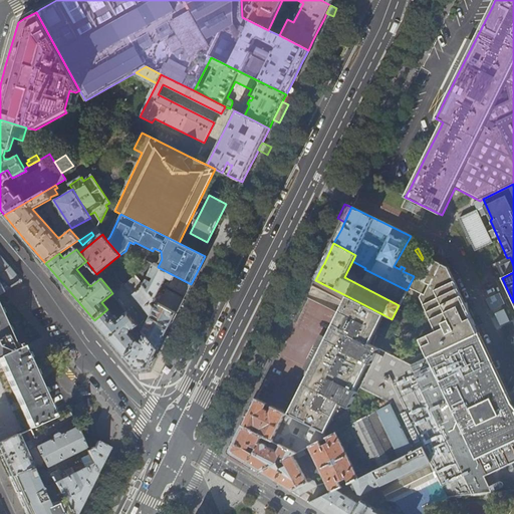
[(0,277),(5,283),(2,284),(0,284),(0,294),(3,292),(13,285),(20,280),(0,256),(0,277)]
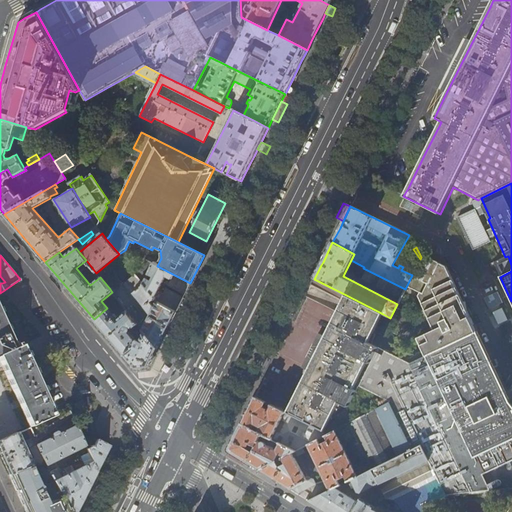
[(349,407),(359,386),(390,402),(389,403),(412,451),(421,446),(428,460),(446,496),(483,474),(511,461),(511,460),(511,405),(446,266),(422,256),(422,257),(421,257),(420,259),(412,275),(407,285),(420,291),(418,294),(434,328),(417,336),(424,351),(403,361),(368,344),(383,314),(346,295),(287,414),(324,432),(339,402),(349,407)]
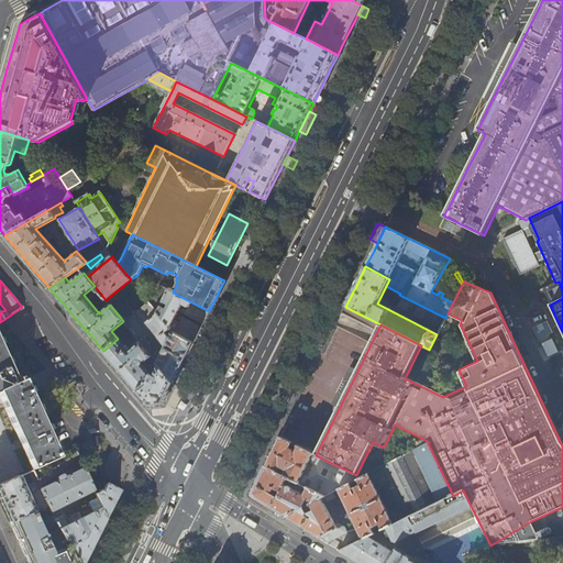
[(150,302),(158,312),(164,301),(169,290),(161,285),(155,297),(148,301),(150,302)]
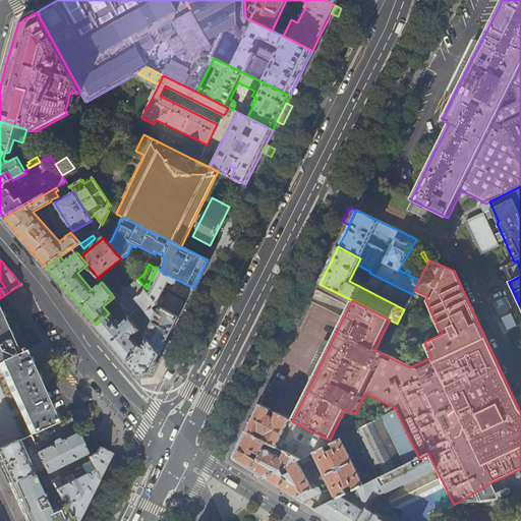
[(312,281),(320,284),(327,270),(320,267),(312,281)]
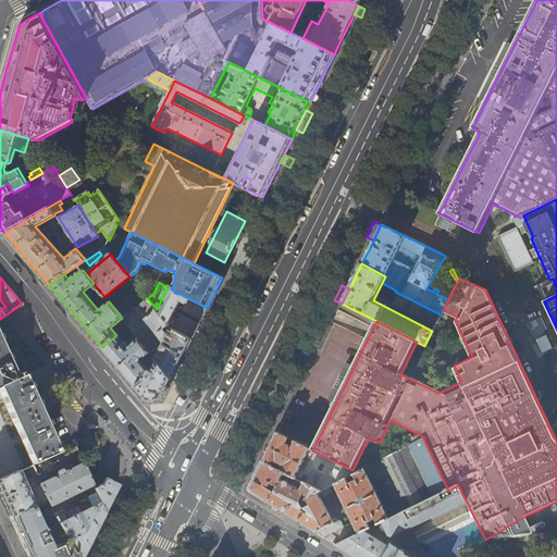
[(200,321),(207,308),(171,289),(168,287),(162,298),(157,309),(168,323),(172,329),(192,339),(198,326),(199,324),(181,313),(177,319),(175,318),(173,321),(171,320),(181,300),(187,302),(184,310),(200,321)]
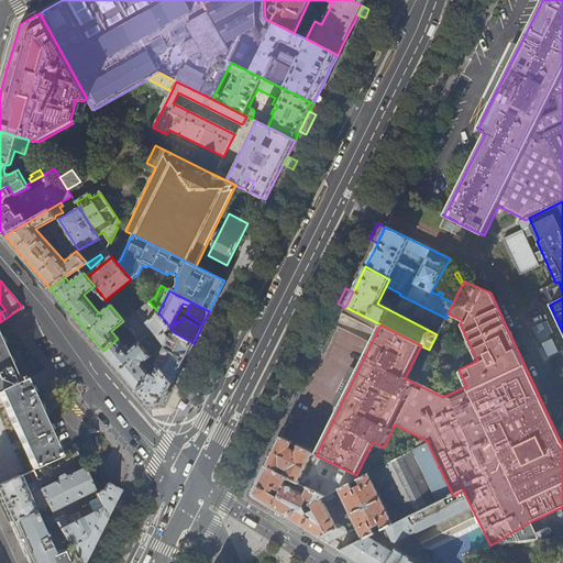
[(388,302),(394,306),(398,297),(392,295),(388,302)]
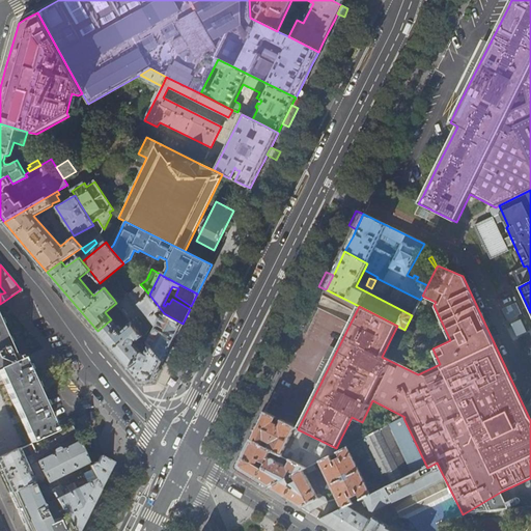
[(415,310),(420,300),(381,280),(375,290),(415,310)]
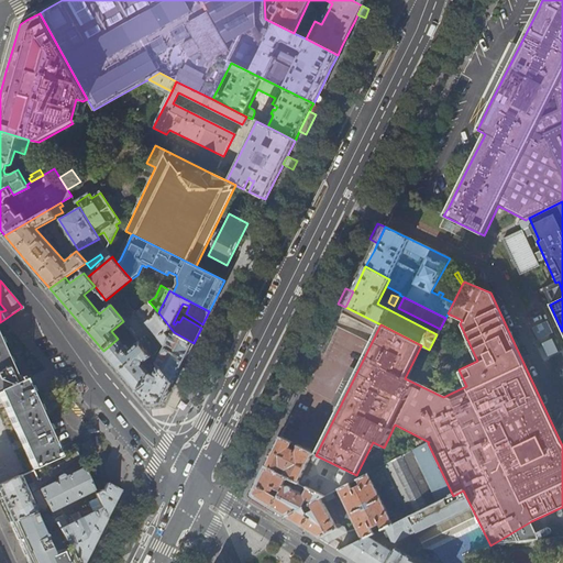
[(164,330),(169,327),(158,312),(150,302),(139,311),(147,322),(167,345),(163,354),(156,349),(147,338),(141,343),(153,357),(161,367),(174,384),(174,382),(181,367),(183,366),(194,343),(174,332),(170,338),(164,330)]
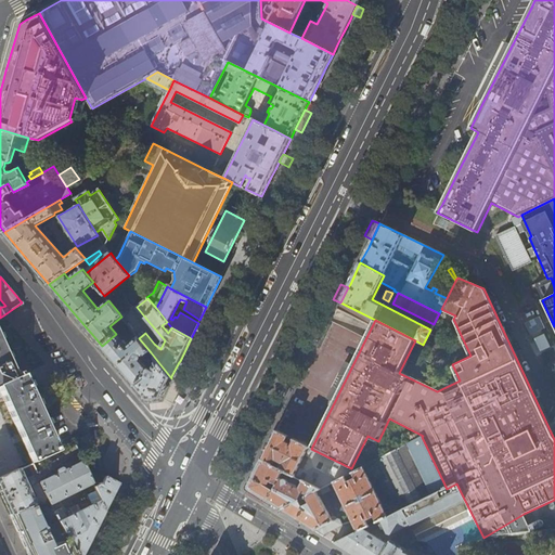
[(119,313),(121,317),(123,318),(129,312),(126,308),(119,313)]
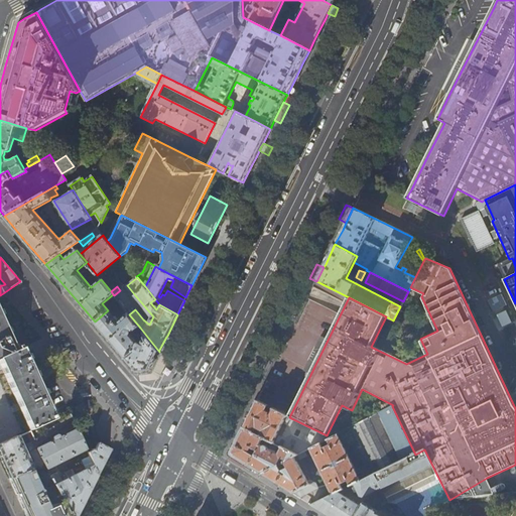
[(113,316),(108,310),(95,321),(121,353),(137,372),(149,370),(152,365),(159,352),(147,337),(142,341),(142,343),(141,344),(138,343),(131,335),(131,334),(132,333),(134,332),(140,328),(129,314),(120,321),(116,315),(114,315),(113,316)]
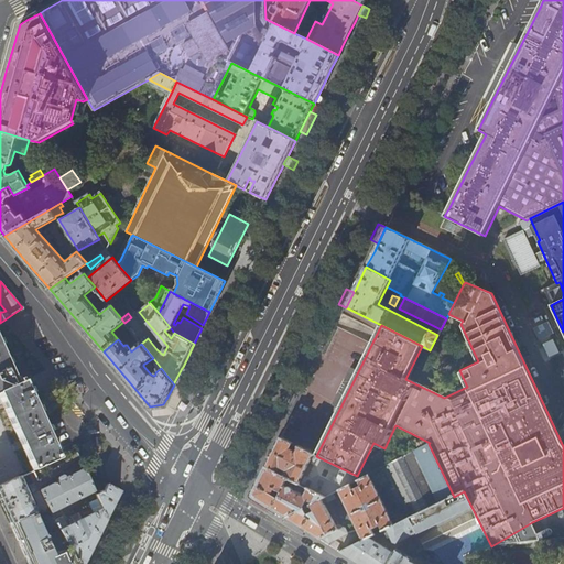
[(0,398),(32,469),(60,457),(24,380),(21,381),(20,379),(15,380),(0,345),(0,398)]
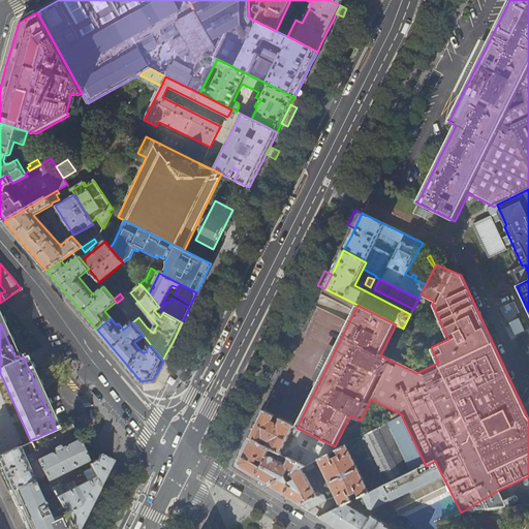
[(170,345),(163,359),(172,363),(178,349),(170,345)]
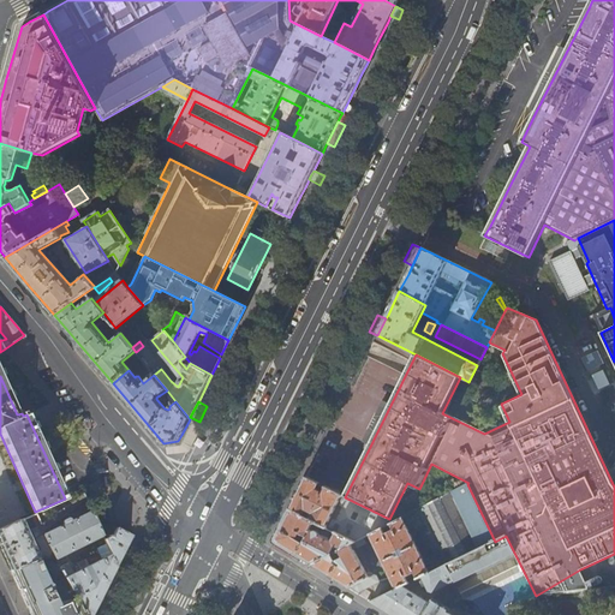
[(181,435),(178,441),(189,440),(198,423),(190,419),(181,435)]
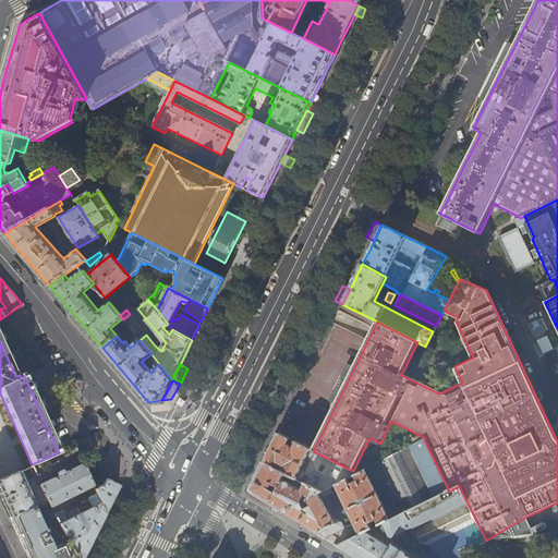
[(265,457),(263,462),(286,474),(305,484),(322,493),(330,488),(337,485),(348,480),(355,475),(359,473),(353,471),(313,451),(278,433),(277,435),(265,457)]
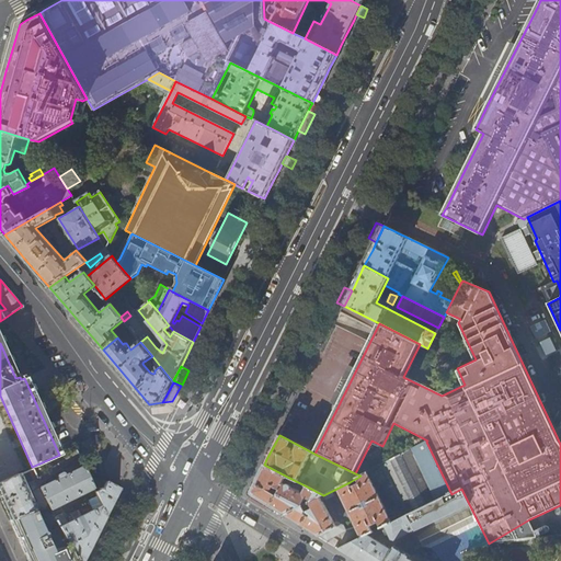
[(403,517),(451,494),(426,442),(378,467),(403,517)]
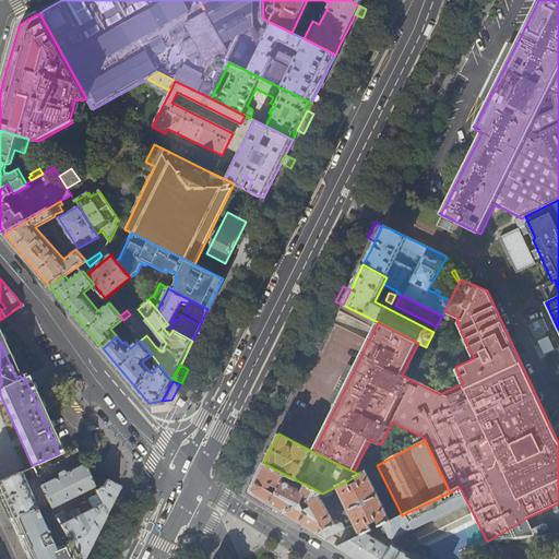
[(75,449),(38,477),(36,478),(38,483),(79,453),(75,449)]
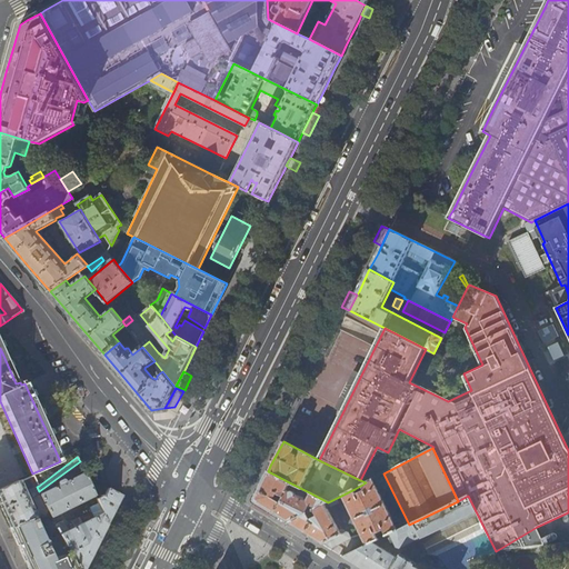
[(288,490),(291,483),(268,471),(257,493),(255,499),(253,500),(255,501),(256,502),(276,515),(281,518),(288,522),(328,502),(311,493),(307,500),(302,498),(305,493),(299,491),(297,496),(295,492),(292,492),(290,492),(288,490)]
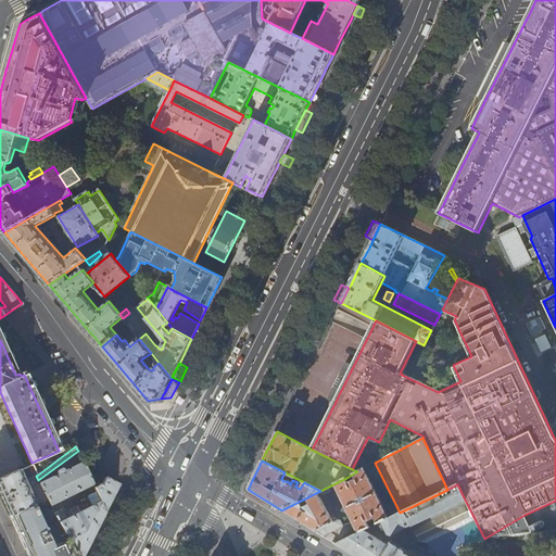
[(39,483),(49,502),(50,505),(93,484),(88,472),(84,462),(64,471),(63,469),(61,469),(58,470),(57,472),(58,475),(39,483)]
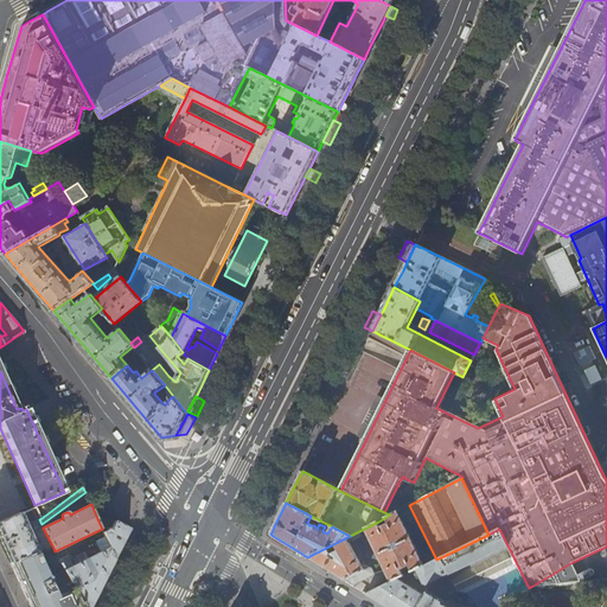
[(43,528),(42,524),(39,519),(42,518),(36,506),(31,509),(37,519),(31,522),(40,542),(36,544),(21,512),(0,522),(0,540),(11,563),(39,553),(53,548),(43,528)]
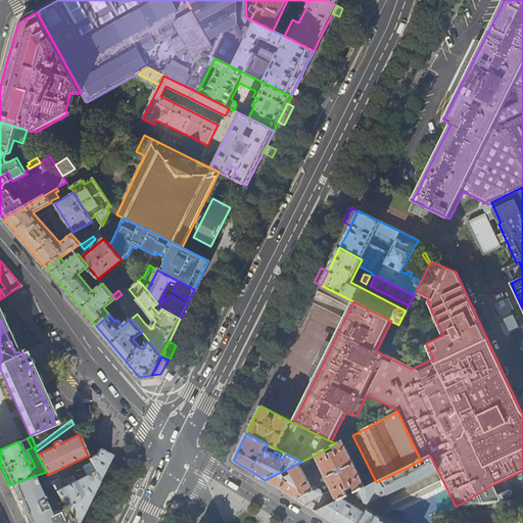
[(342,440),(336,443),(333,445),(335,450),(328,455),(326,449),(316,455),(338,501),(348,495),(345,490),(352,487),(355,492),(366,487),(342,440)]
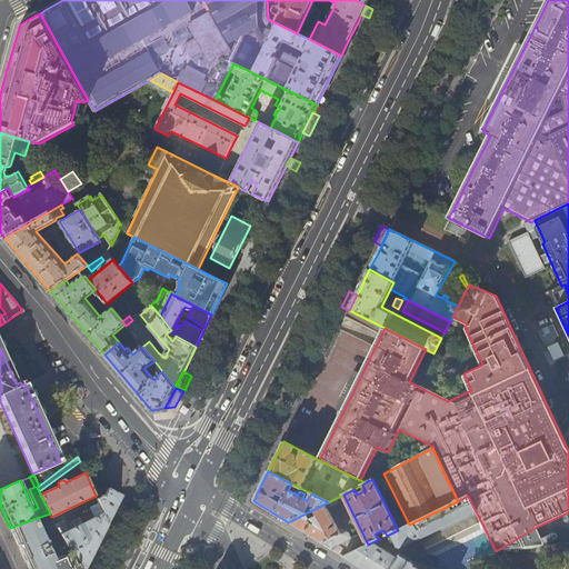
[(97,499),(98,502),(108,523),(108,522),(109,520),(121,497),(121,496),(115,493),(108,489),(105,496),(97,499)]
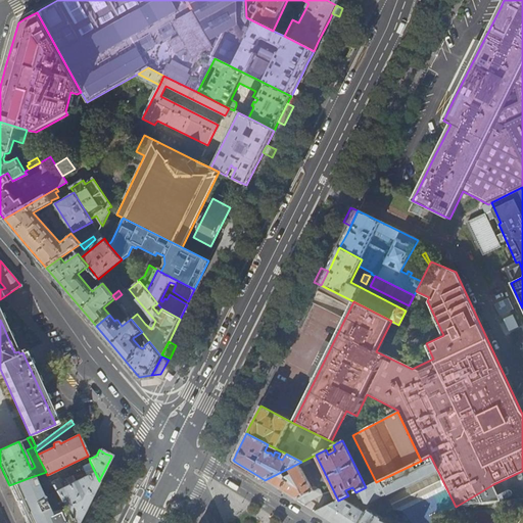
[(388,494),(437,470),(430,456),(421,461),(376,482),(366,487),(355,492),(348,495),(338,501),(316,512),(327,519),(334,522),(361,522),(368,513),(348,502),(362,494),(362,495),(366,503),(369,504),(381,497),(382,501),(383,501),(389,497),(389,496),(388,494)]
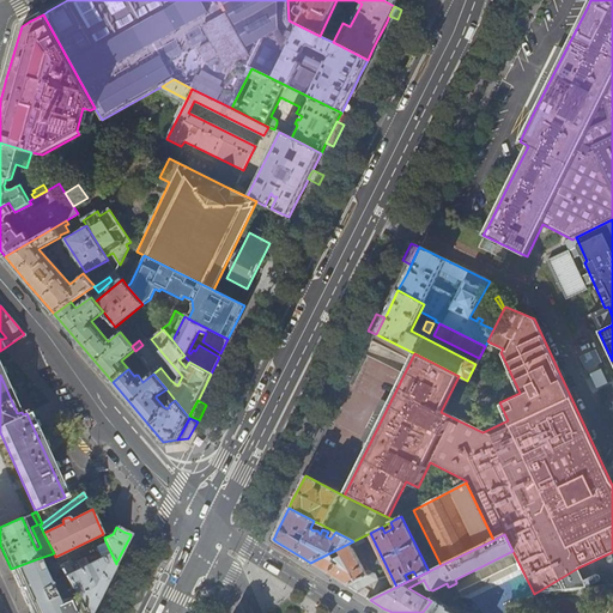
[(131,535),(117,560),(127,565),(139,540),(131,535)]
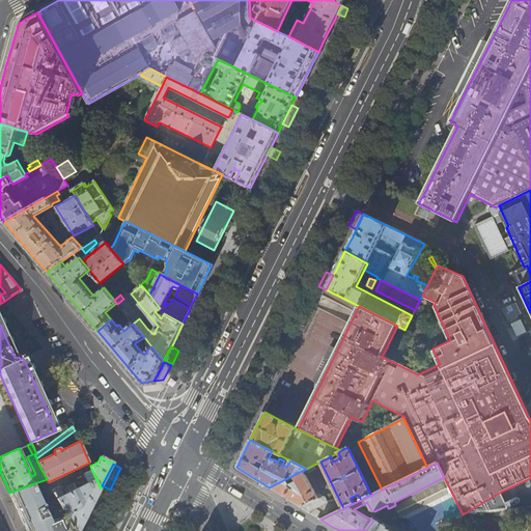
[(317,469),(314,465),(306,469),(269,487),(288,500),(308,511),(309,512),(315,509),(329,502),(327,498),(325,497),(324,498),(323,496),(318,494),(316,495),(306,474),(309,472),(310,473),(317,469)]
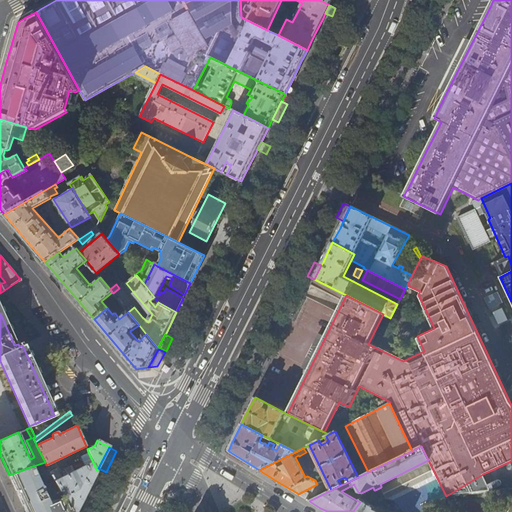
[(76,511),(90,485),(97,471),(88,452),(80,456),(85,466),(74,471),(71,464),(63,468),(66,475),(61,477),(57,468),(49,471),(57,486),(59,491),(64,488),(67,495),(62,497),(69,511),(76,511)]
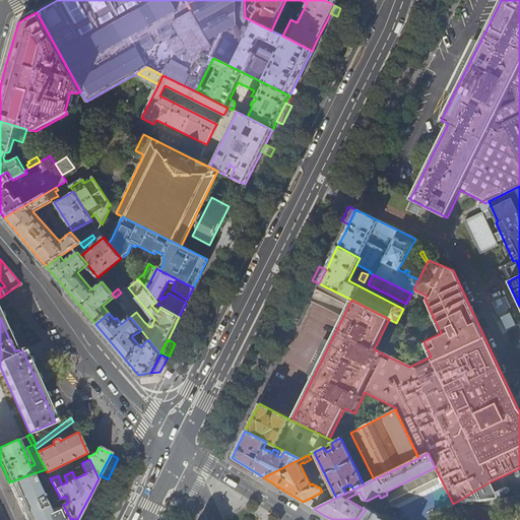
[(381,498),(368,506),(375,511),(384,506),(391,503),(393,506),(401,507),(410,518),(408,519),(430,519),(453,504),(435,467),(386,492),(387,494),(387,495),(381,498)]
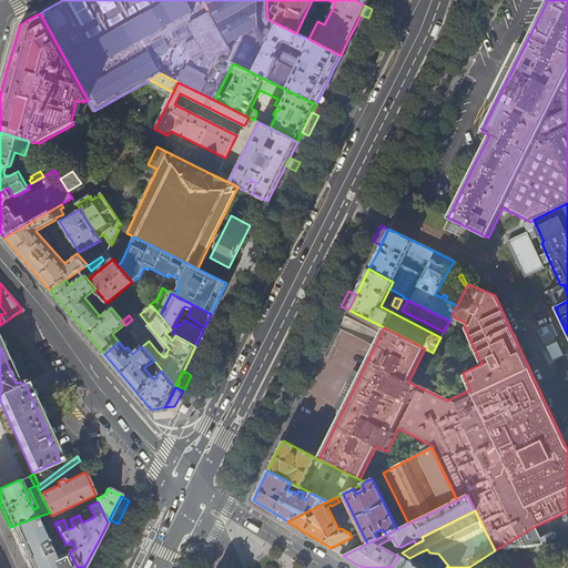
[(536,526),(495,550),(545,545),(541,537),(567,523),(567,511),(536,526)]
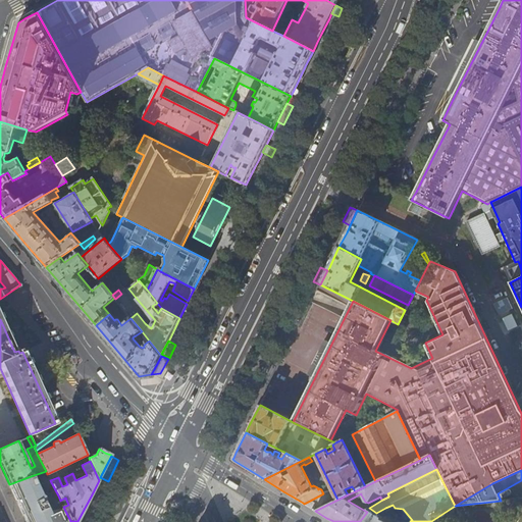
[(34,475),(9,484),(13,492),(20,508),(24,518),(27,521),(70,521),(63,507),(60,501),(58,496),(44,503),(44,501),(44,498),(43,497),(43,496),(41,494),(40,491),(41,490),(34,475)]
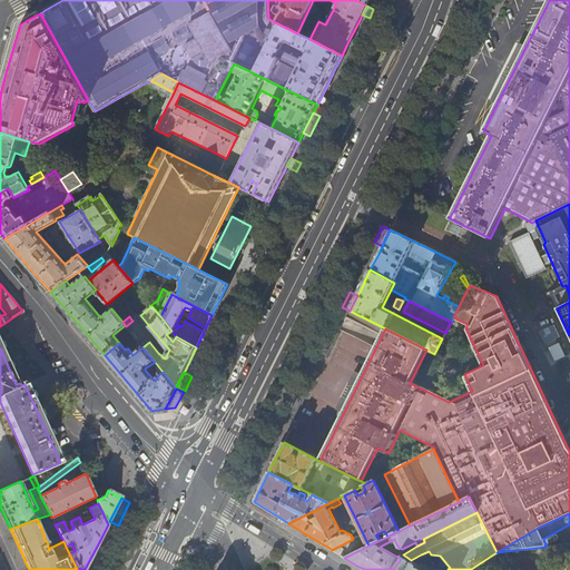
[(401,559),(393,569),(448,569),(450,568),(440,556),(431,554),(429,551),(421,554),(423,558),(430,554),(431,556),(436,556),(446,567),(444,569),(428,569),(426,569),(425,569),(418,564),(418,563),(411,560),(403,554),(401,559)]
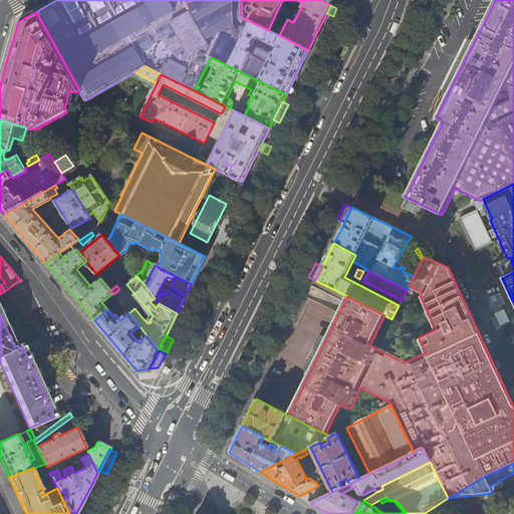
[(437,513),(452,504),(448,498),(425,513),(437,513)]
